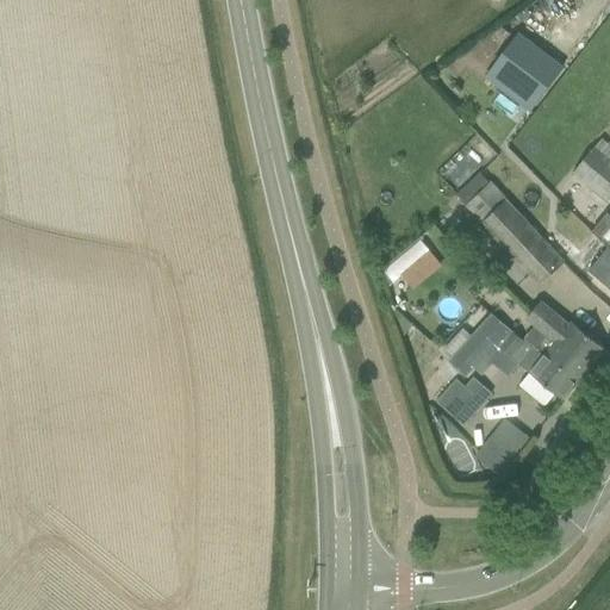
[(518,33),(485,78),(531,112),(565,68),(518,33)]
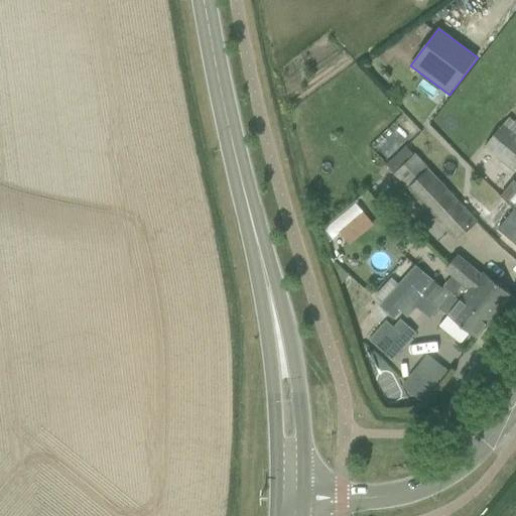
[(486,147),(515,172),(515,171),(515,122),(510,118),(486,147)]
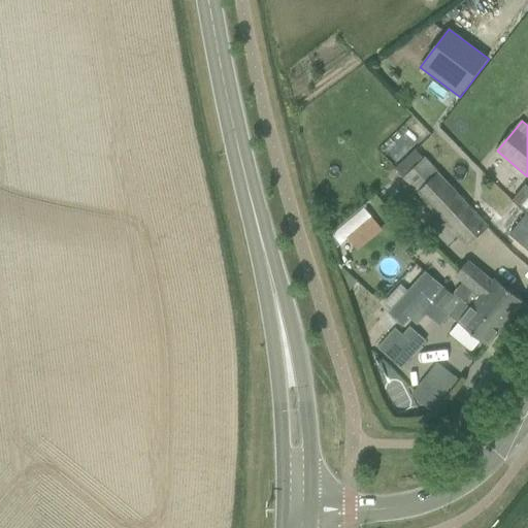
[(461,241),(466,246),(487,227),(438,173),(426,158),(425,159),(417,150),(397,169),(418,193),(461,241)]
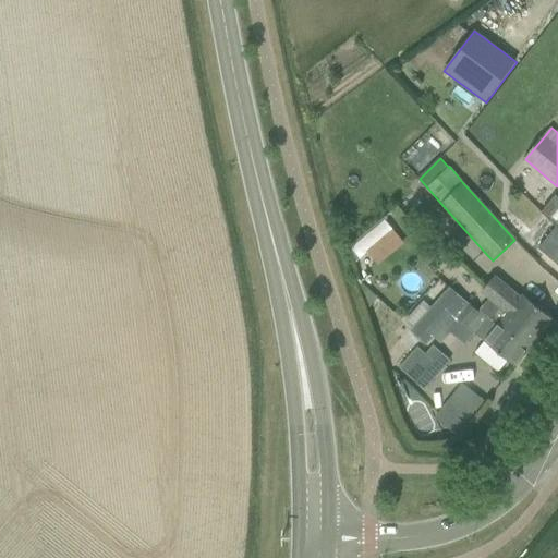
[(389,217),(352,244),(363,258),(371,253),(378,264),(408,242),(389,217)]
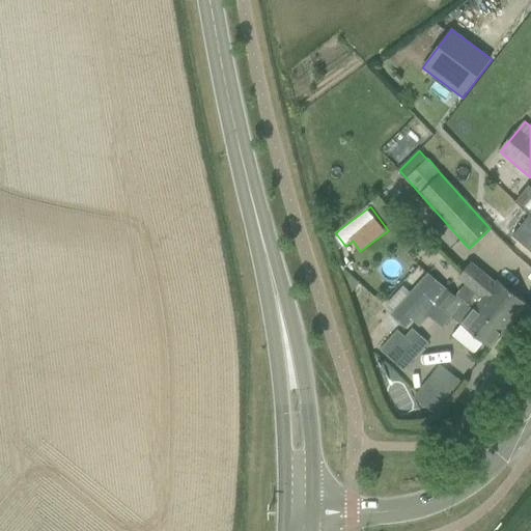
[(530,251),(530,252),(530,217),(530,216),(512,236),(530,251)]
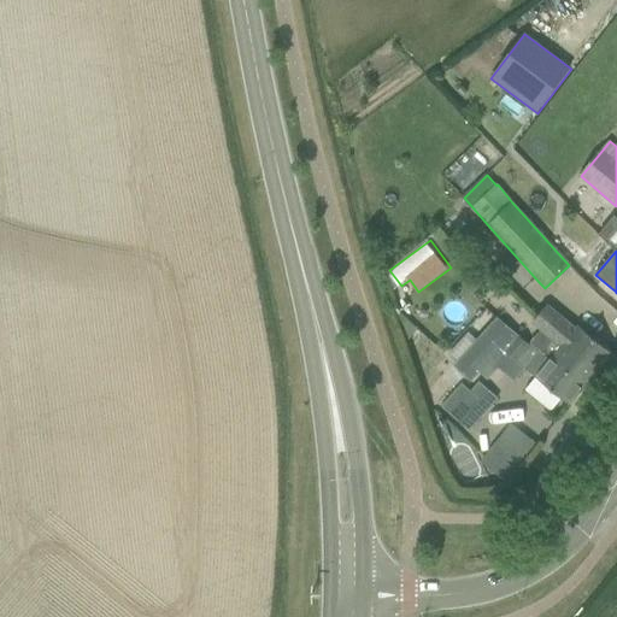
[(551,360),(585,387),(612,353),(579,327),(576,330),(547,306),(533,323),(542,330),(532,344),(551,360)]
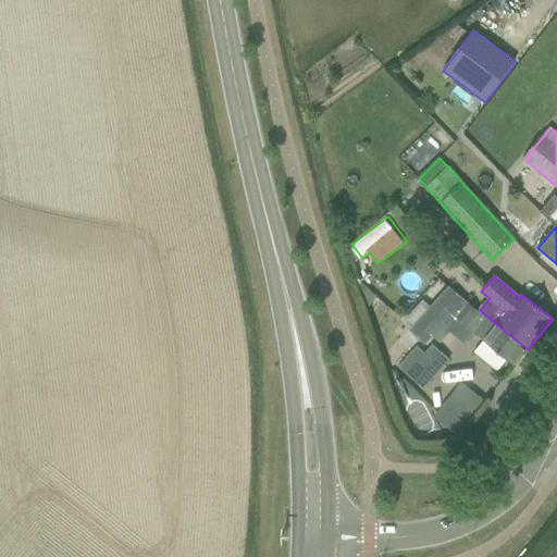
[(422,300),(404,321),(412,329),(411,331),(413,332),(412,336),(420,342),(424,342),(428,345),(434,337),(437,333),(442,329),(447,334),(454,325),(458,321),(484,341),(473,354),(497,372),(507,360),(515,366),(528,349),(497,325),(480,310),(479,311),(478,312),(468,305),(449,287),(431,309),(425,304),(422,300)]
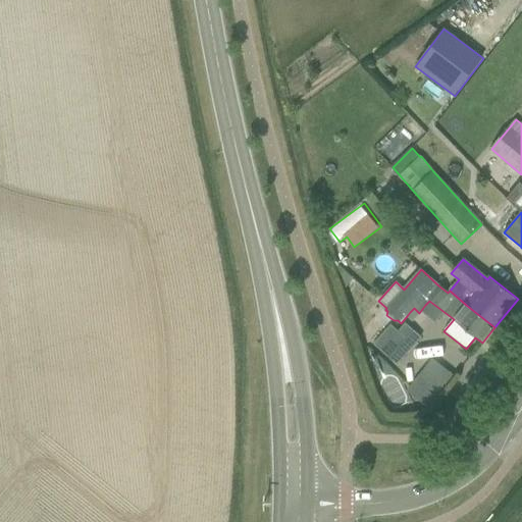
[(342,271),(340,273),(346,293),(354,281),(342,271)]
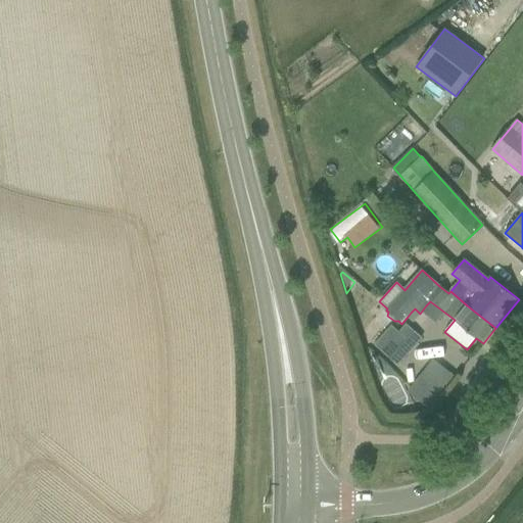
[(377,345),(397,364),(422,338),(407,325),(399,332),(393,327),(377,345)]
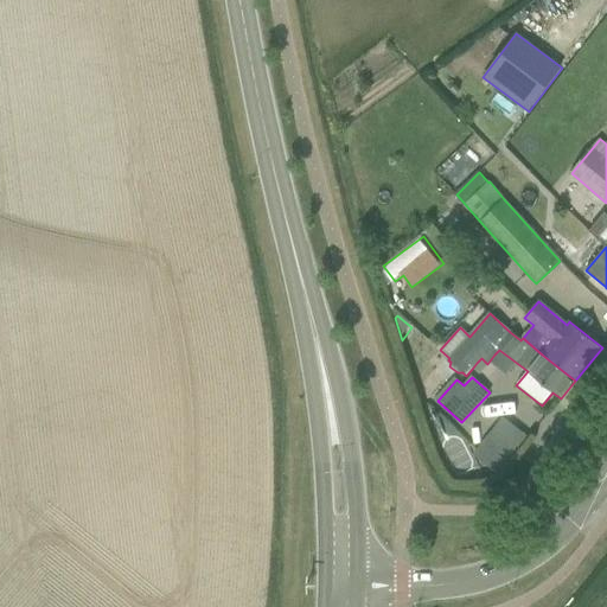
[(478,452),(499,471),(515,452),(492,434),(478,452)]
